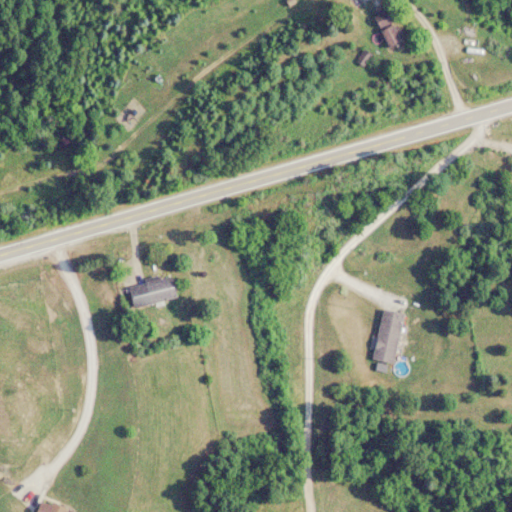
[(347,0),(356,11),(369,0),(368,0),(347,0)]
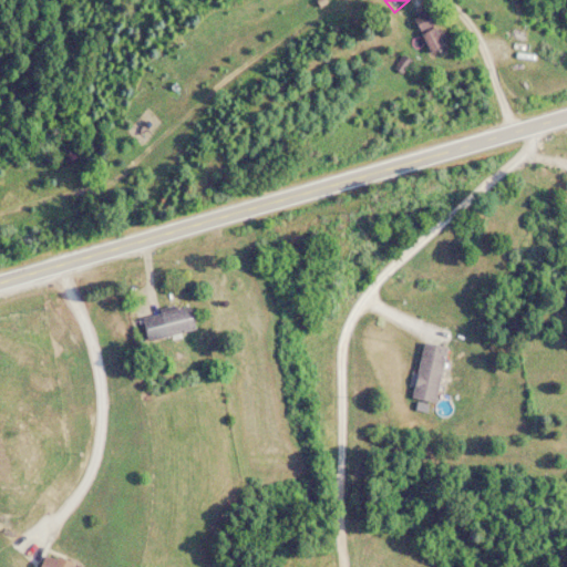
[(413,19),(435,54),(449,47),(426,11),(413,19)]
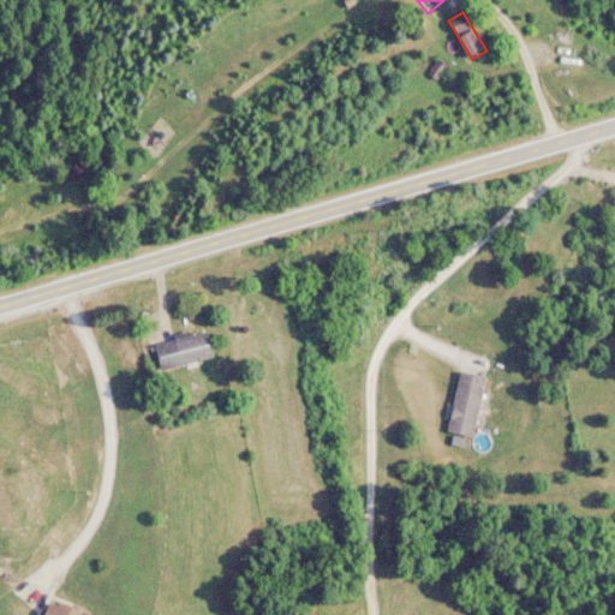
[(204,335),(157,341),(160,370),(208,363),(204,335)]
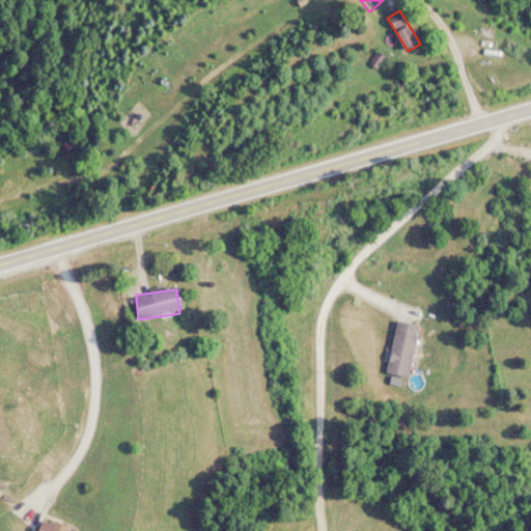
[(411,380),(420,327),(397,323),(388,374),(411,380)]
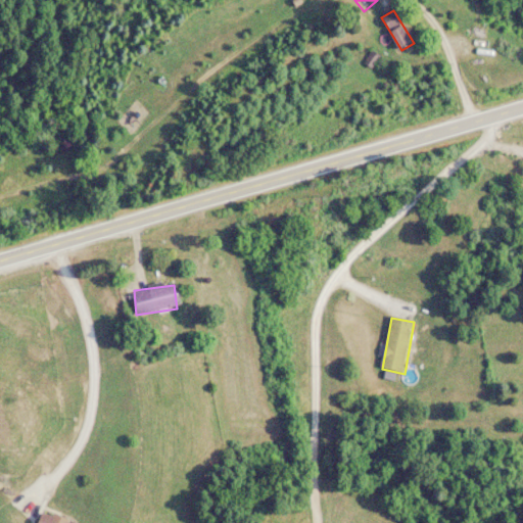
[(69,522),(70,522),(45,511),(39,522),(69,522)]
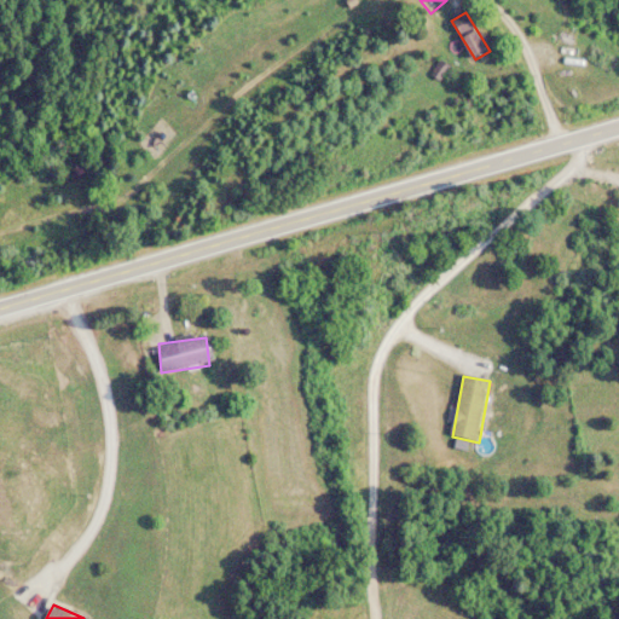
All buildings are outlined.
